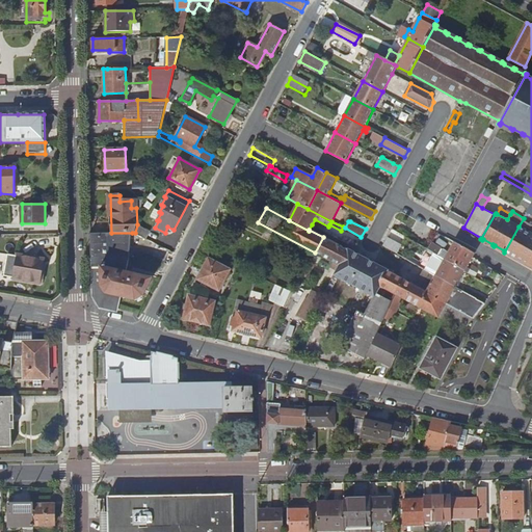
[(137,224),(135,233),(145,238),(150,231),(137,223),(137,224)]
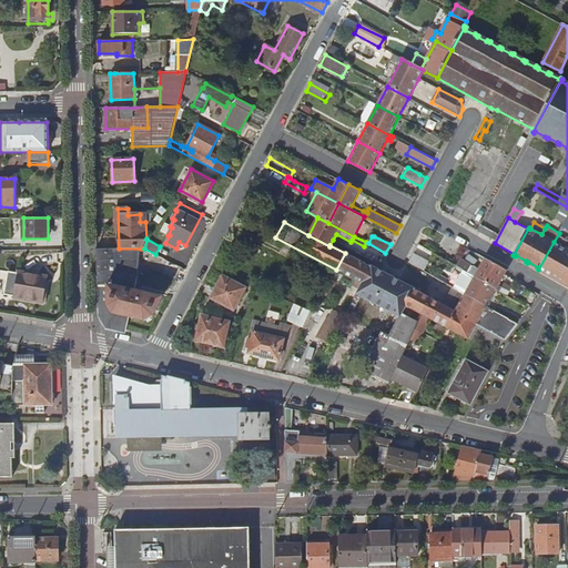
[(567,250),(554,242),(538,270),(539,271),(540,270),(551,275),(550,276),(551,277),(553,275),(563,282),(561,283),(563,284),(564,283),(567,284),(567,250)]
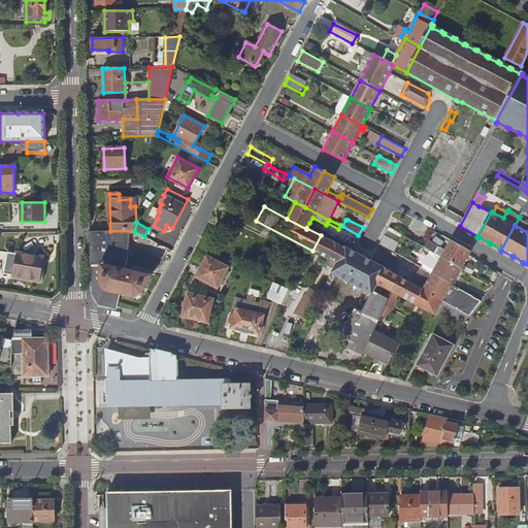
[(110,231),(90,231),(90,265),(95,266),(95,294),(100,303),(117,306),(120,295),(133,298),(141,294),(150,275),(125,270),(127,255),(131,231),(110,231)]
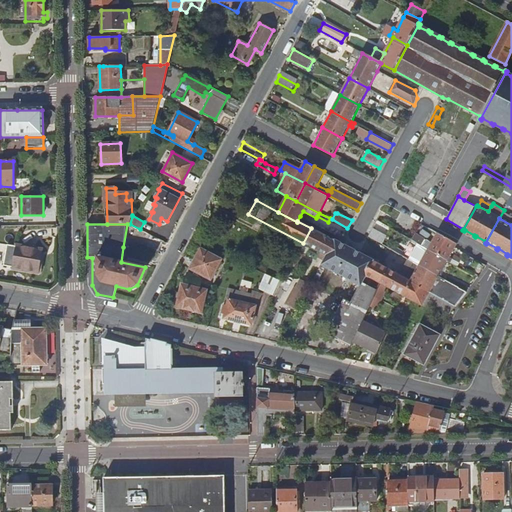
[(422,224),(417,232),(427,237),(429,233),(434,235),(436,232),(422,224)]
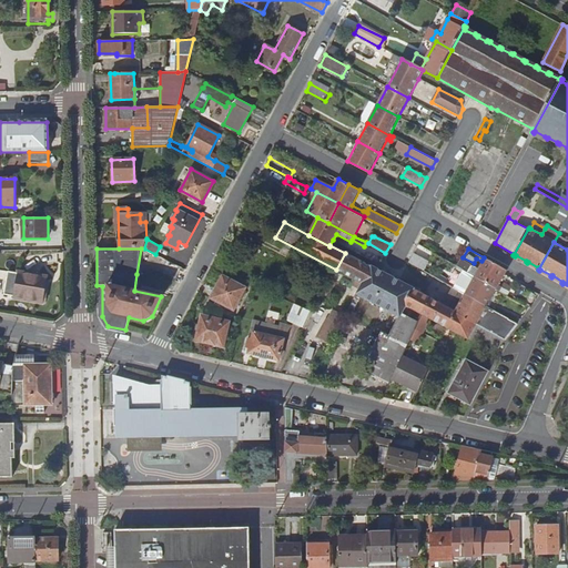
[(372,267),(345,253),(336,270),(364,283),(364,284),(373,267),(372,267)]
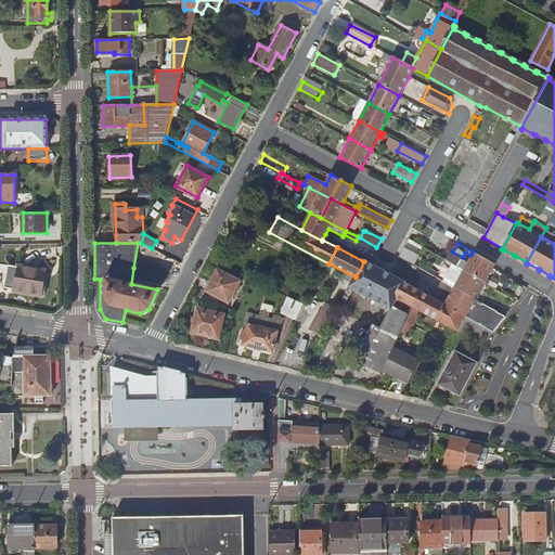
[(400,256),(410,262),(415,265),(418,257),(404,248),(400,256)]
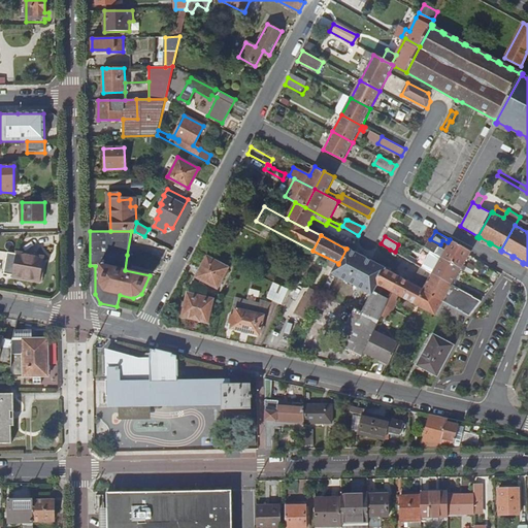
[(428,241),(425,249),(442,258),(461,269),(469,255),(471,252),(452,240),(446,252),(428,241)]
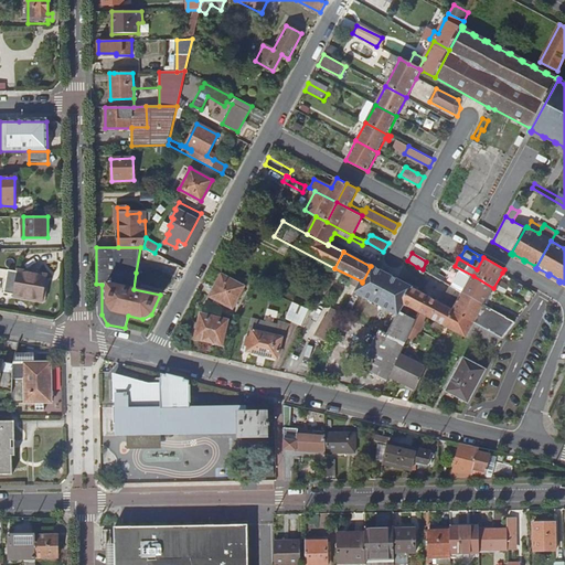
[(371,265),(370,266),(371,266),(362,283),(362,281),(356,291),(397,315),(387,333),(381,330),(362,364),(360,362),(358,366),(386,382),(395,365),(400,355),(401,354),(413,327),(418,312),(428,296),(427,296),(416,290),(418,287),(408,281),(407,284),(371,265)]
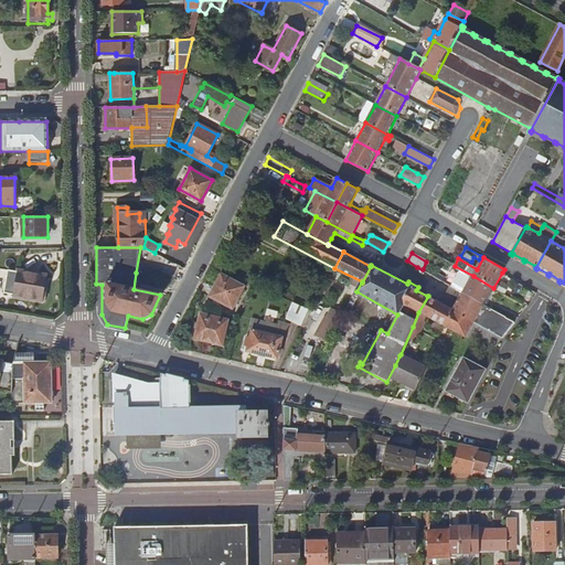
[(21,297),(24,276),(16,275),(12,296),(21,297)]
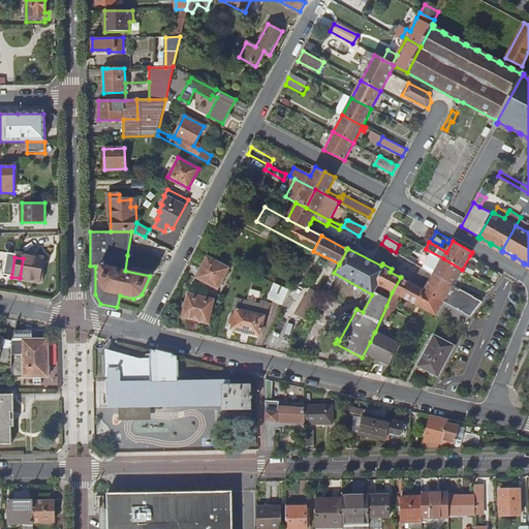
[(198,278),(196,282),(209,288),(211,284),(218,288),(228,269),(208,257),(197,277),(198,278)]
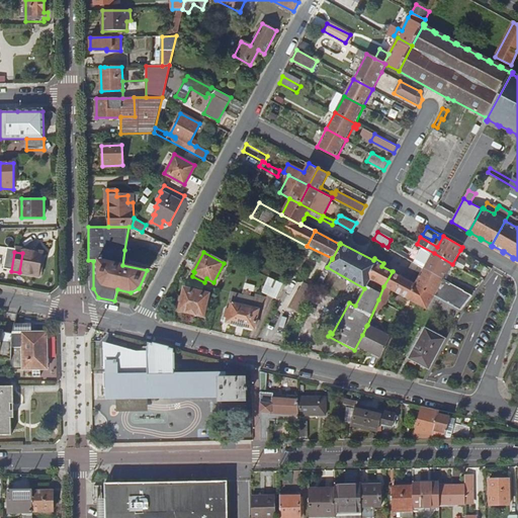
[(45,276),(48,257),(22,253),(19,272),(45,276)]
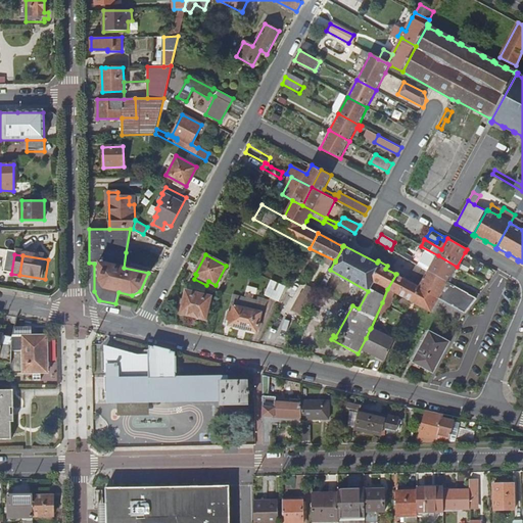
[(429,272),(448,282),(457,267),(438,255),(429,272)]
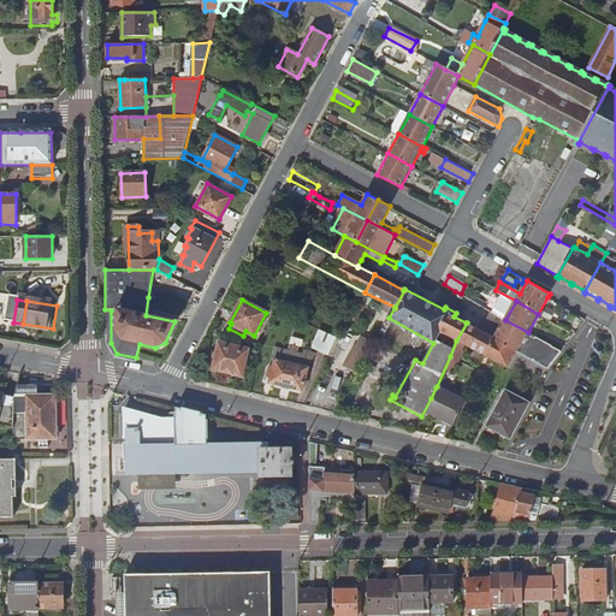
[(548,368),(561,351),(528,332),(505,320),(495,314),(487,327),(484,332),(496,338),(496,339),(517,351),(546,367),(548,368)]
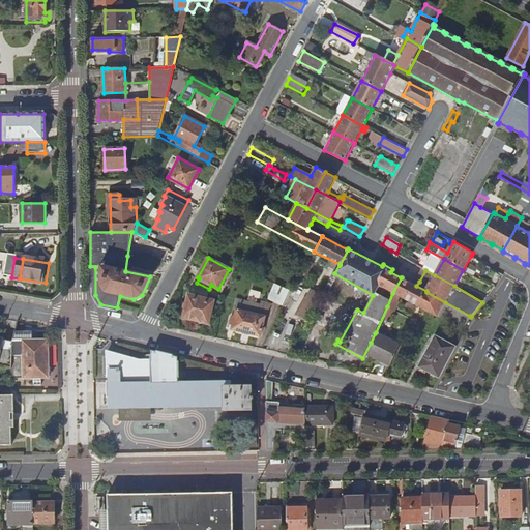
[(427,291),(416,286),(402,277),(392,293),(418,305),(427,292),(427,291)]
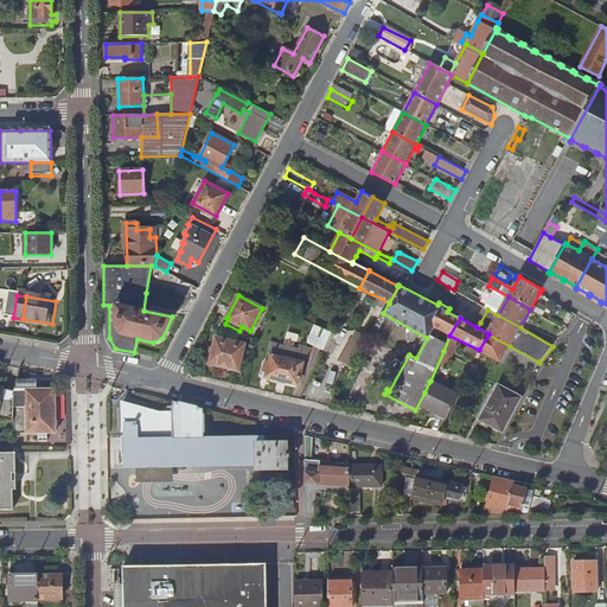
[(325,350),(332,332),(315,325),(308,342),(325,350)]
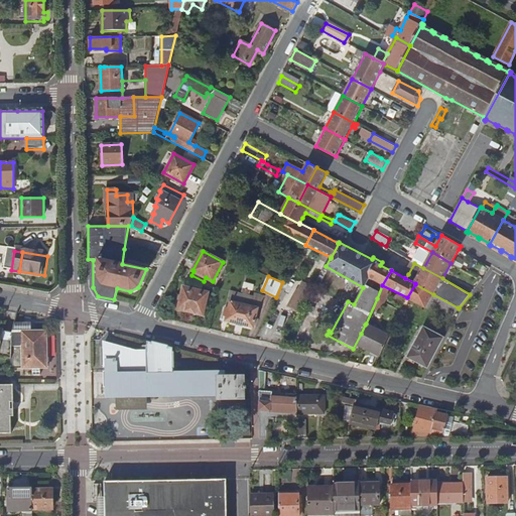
[(298,289),(309,294),(313,287),(302,281),(298,289)]
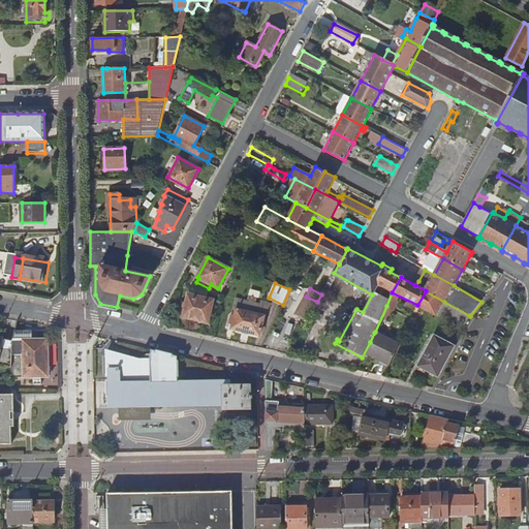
[(444,302),(426,291),(417,305),(437,316),(439,313),(444,302)]
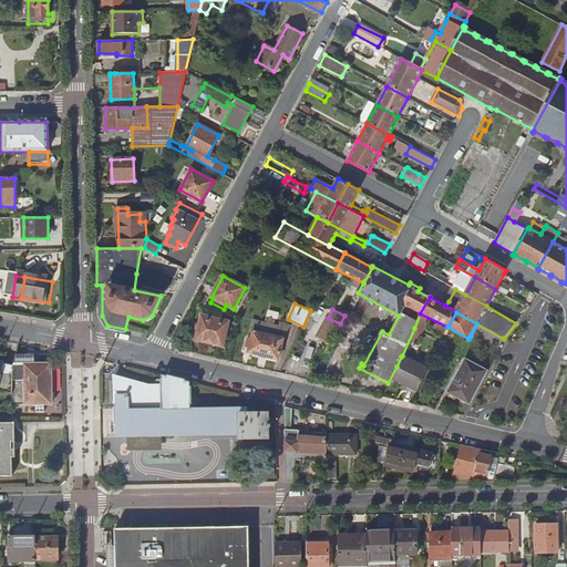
[(202,317),(197,340),(224,346),(229,322),(202,317)]
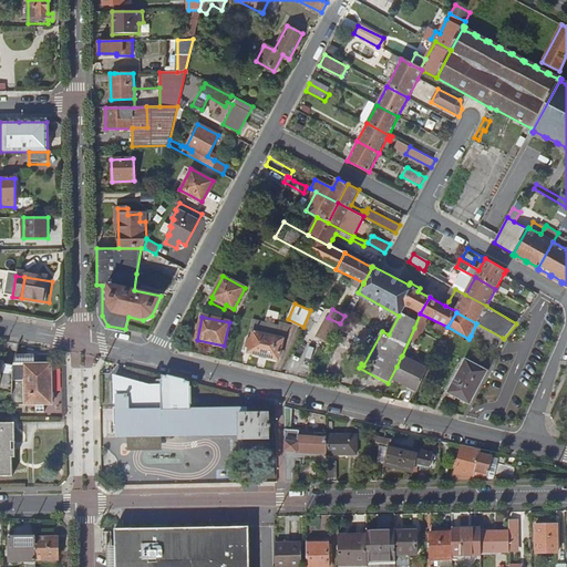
[(318,336),(330,342),(340,323),(328,318),(318,336)]
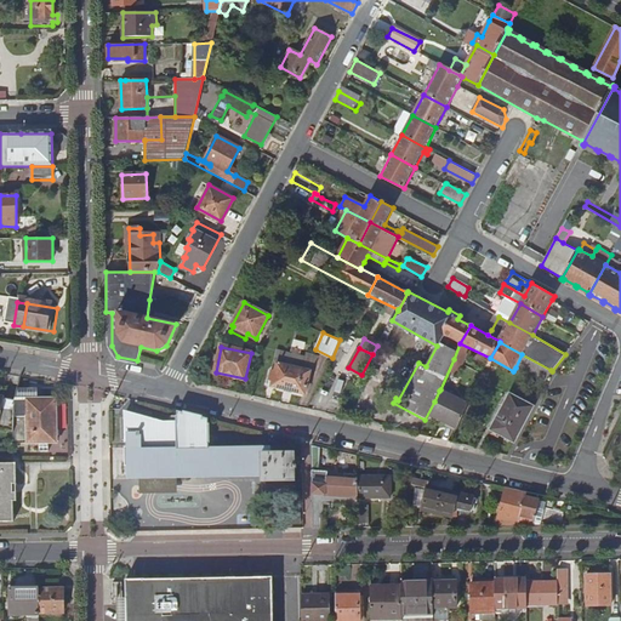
[(315,366),(317,355),(278,349),(275,360),(315,366)]
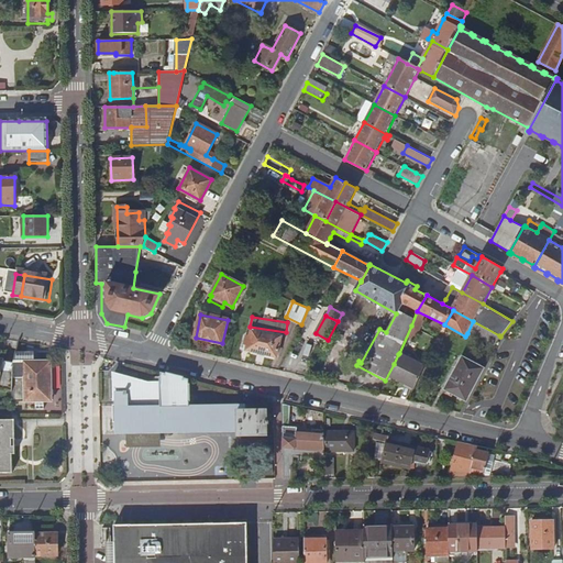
[(495,344),(499,335),(473,321),(467,333),(473,335),(474,333),(495,344)]
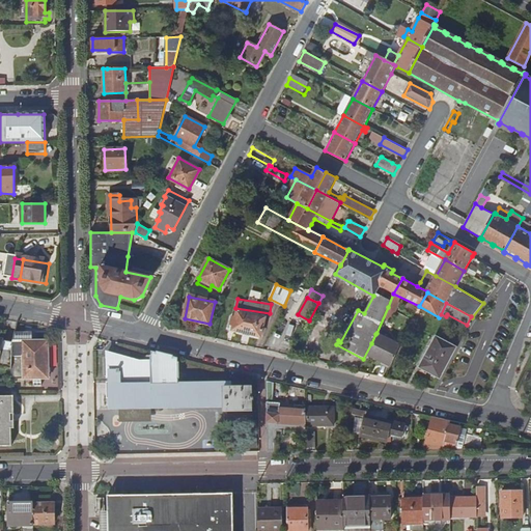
[(238,312),(232,330),(260,336),(264,317),(238,312)]
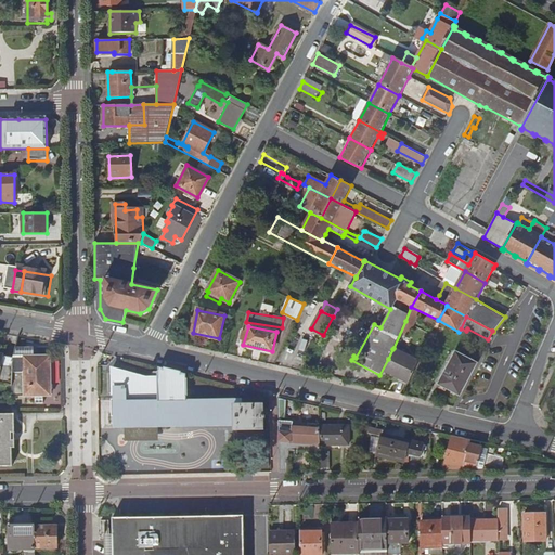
[(30,345),(13,345),(13,357),(13,382),(13,395),(34,395),(34,402),(42,403),(42,395),(50,395),(50,389),(52,389),(52,384),(50,384),(50,357),(30,357),(30,345)]
